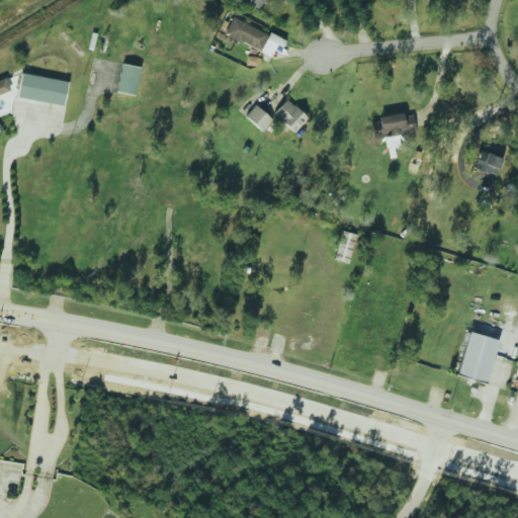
[(247,0),(260,10),(267,0),(247,0)]
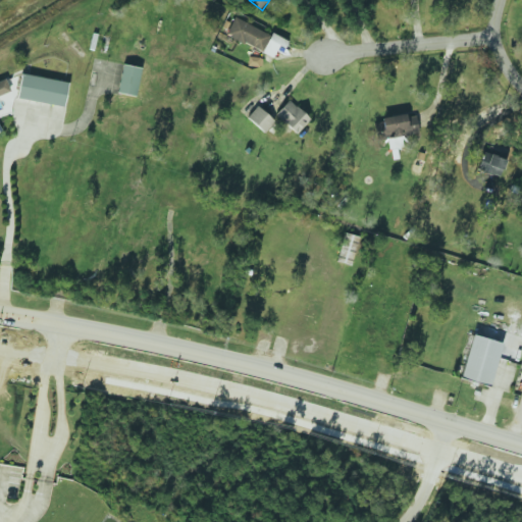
[(225,37),(273,56),(277,45),(284,48),(288,40),(270,33),(270,34),(232,18),(225,37)]
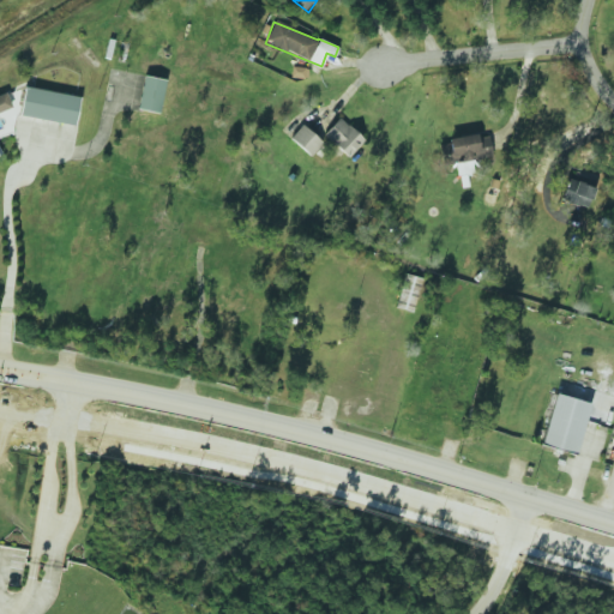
[(137,109),(160,114),(167,79),(144,74),(137,109)]
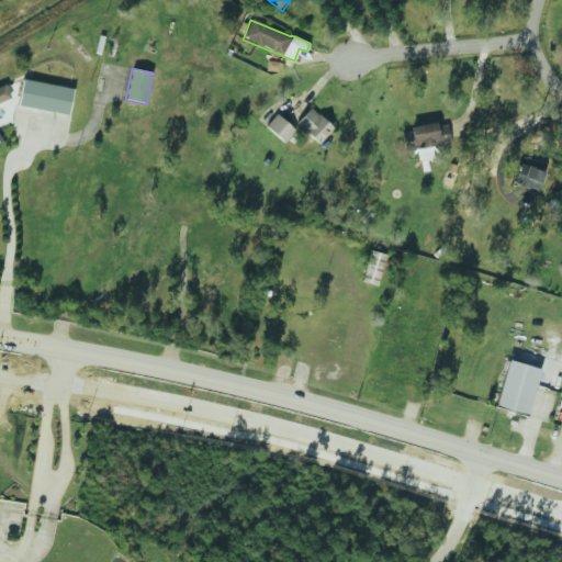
[(74,89),(23,78),(17,105),(68,115),(74,89)]
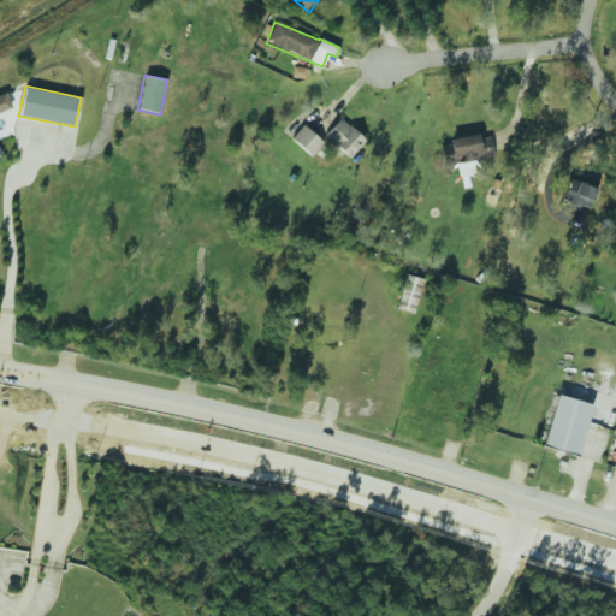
[(0,112),(11,108),(7,93),(0,95),(0,112)]
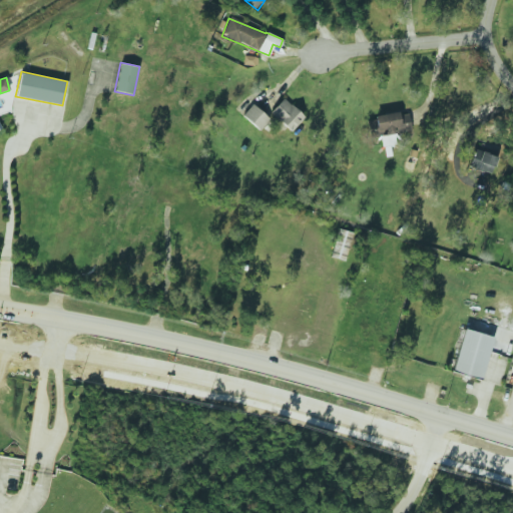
[(304,118),(285,97),(271,111),(290,131),(304,118)]
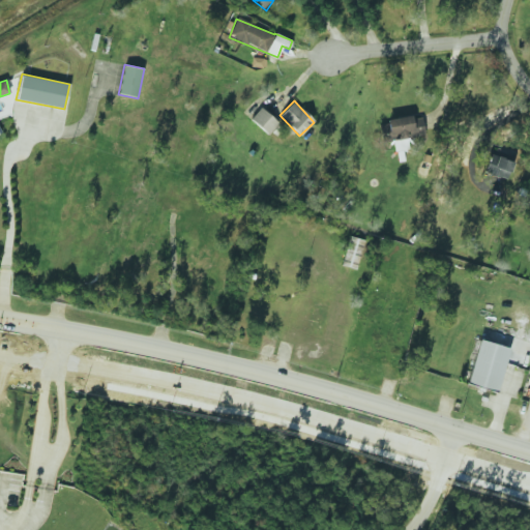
[(251,119),(267,135),(277,123),(261,107),(251,119)]
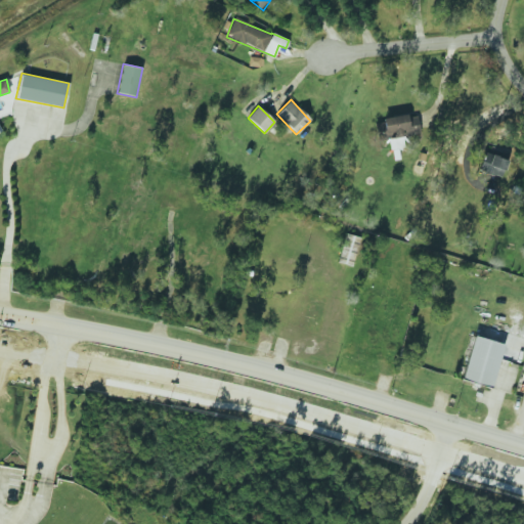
[(384,122),(376,123),(377,139),(410,136),(408,115),(384,117),(384,122)]
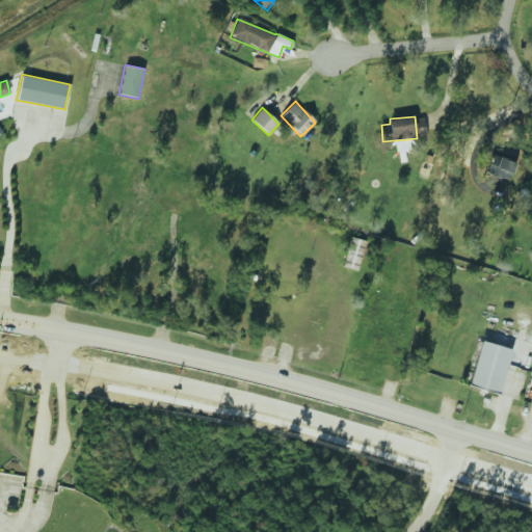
[(489,164),(485,170),(508,181),(515,164),(500,157),(496,167),(489,164)]
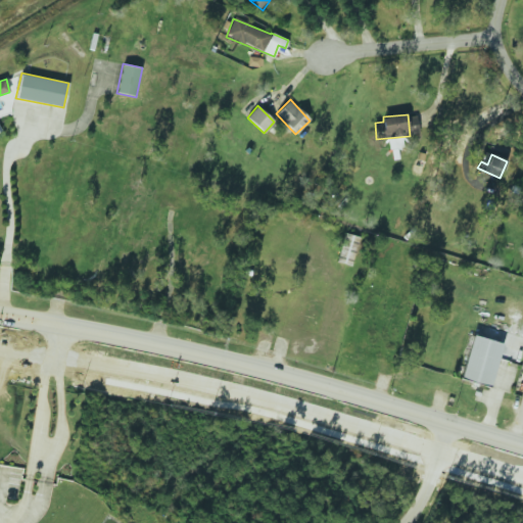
[(353,266),(358,236),(342,233),(338,263),(353,266)]
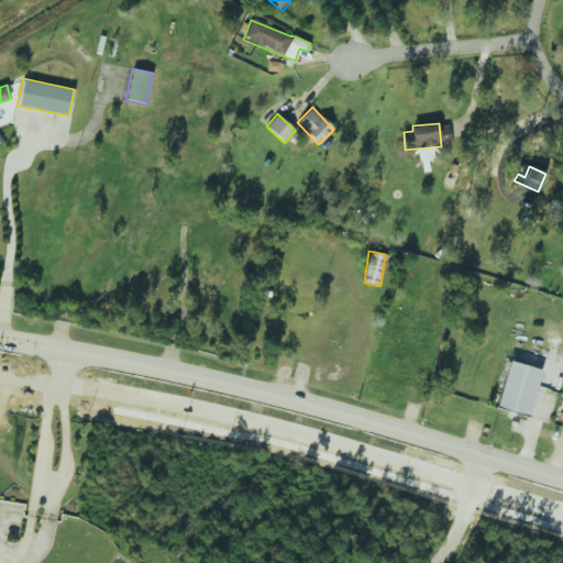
[(528,417),(541,370),(508,361),(496,408),(528,417)]
